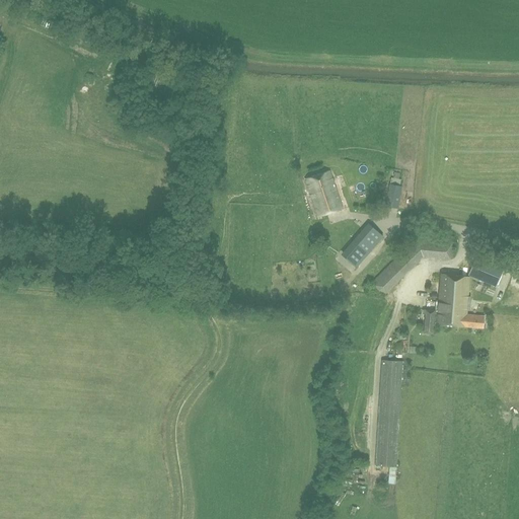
[(318,217),(343,209),(329,171),(305,179),(318,217)]
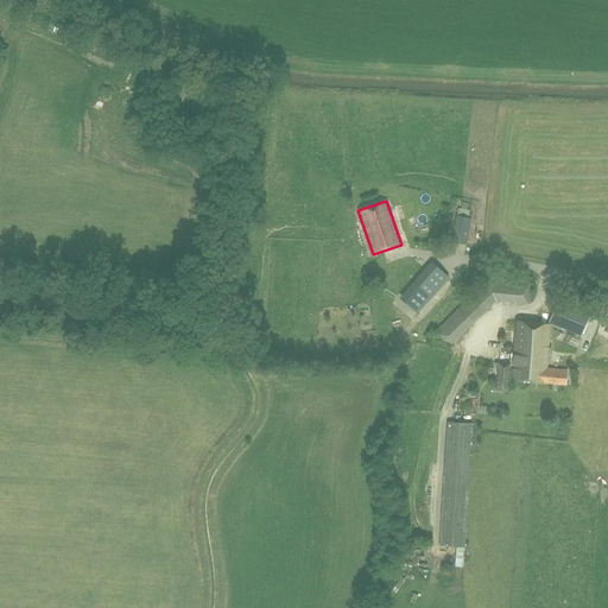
[(451,241),(466,245),(470,219),(456,216),(451,241)]
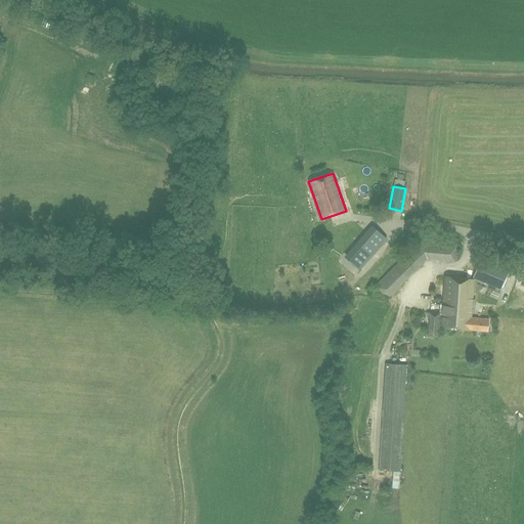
[(379,248),(366,236),(347,258),(360,270),(379,248)]
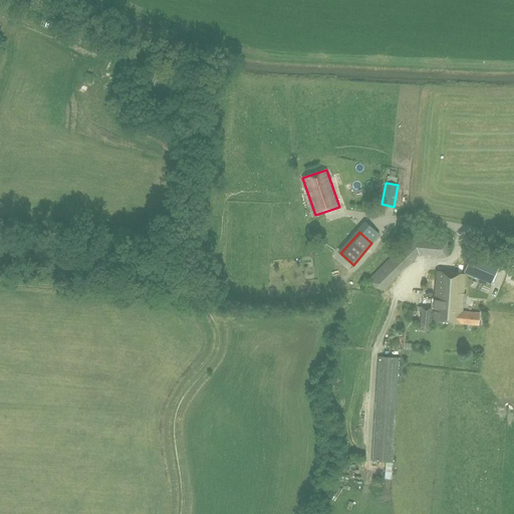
[(414,236),(367,280),(374,287),(383,291),(420,254),(448,256),(449,239),(414,236)]
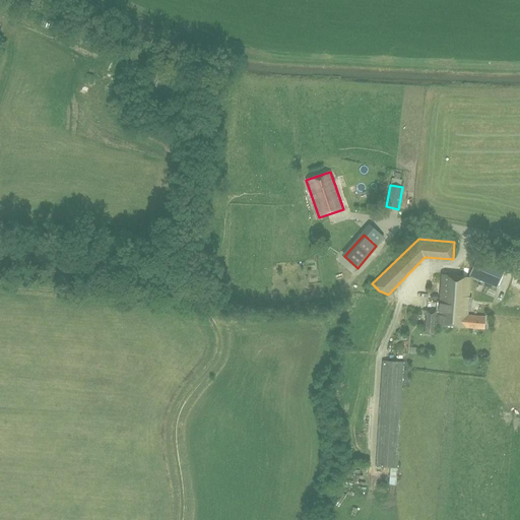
[(477,257),(469,275),(497,287),(505,268),(477,257)]
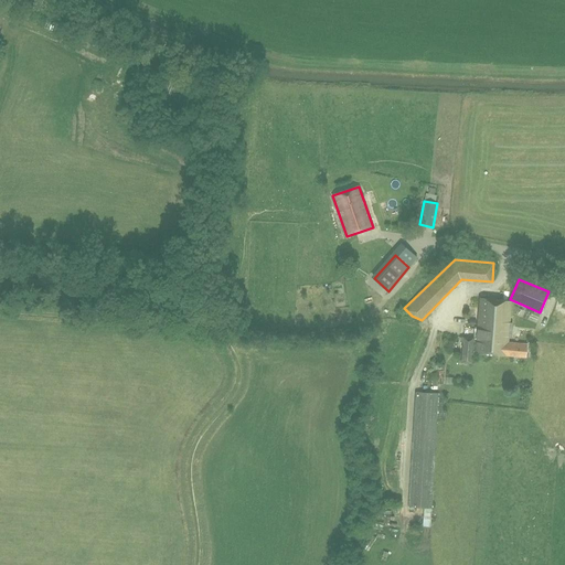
[(510,301),(496,300),(480,299),(477,339),(460,338),(460,342),(462,342),(461,363),(471,364),(472,353),(525,358),(526,343),(508,342),(510,301)]
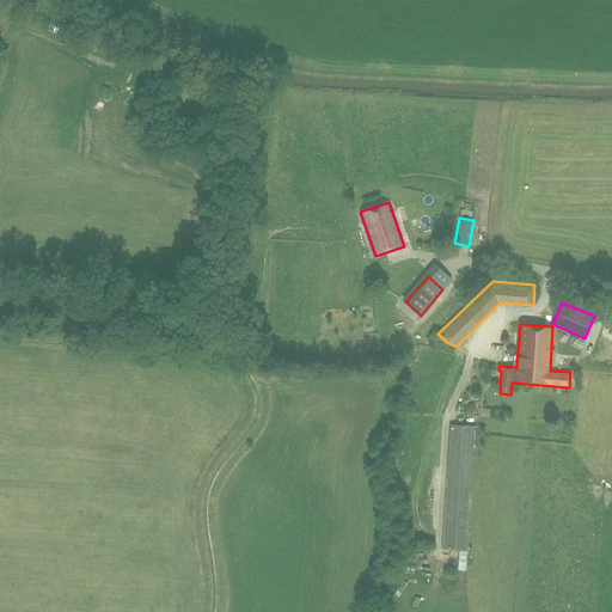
[(466,550),(472,452),(483,453),(484,427),(475,427),(451,426),(444,549),(460,550),(459,570),(465,570),(466,550)]
